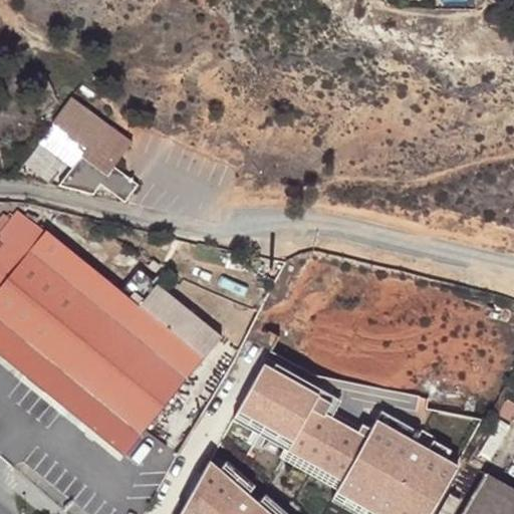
[(94,195),(94,194),(100,186),(125,203),(140,186),(115,168),(133,144),(71,98),(53,123),(87,148),(58,187),(94,195)]
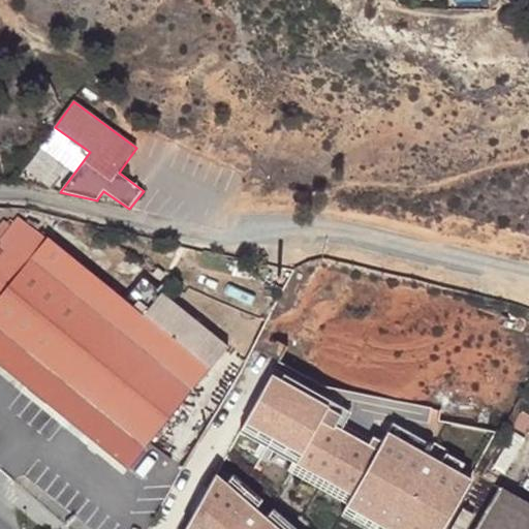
[(145,278),(126,302),(19,215),(11,225),(1,238),(0,238),(0,365),(128,470),(230,347),(145,278)]
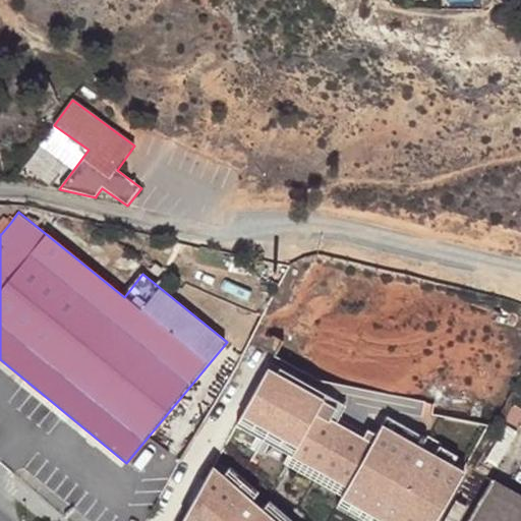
[(0,233),(1,234),(11,222),(5,216),(0,222),(0,233)]
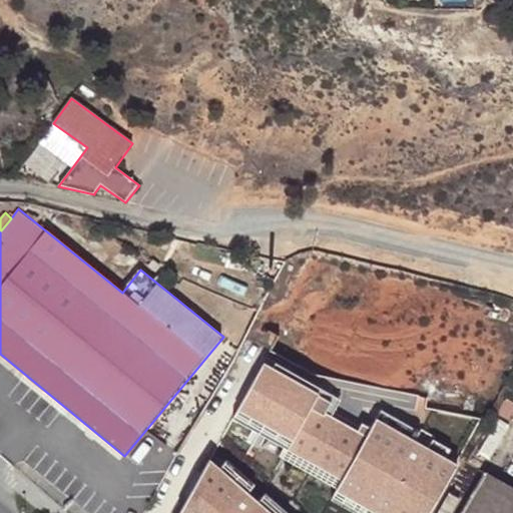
[(340,400),(275,365),(271,371),(263,367),(238,410),(293,440),(287,451),(282,459),(337,489),(331,500),(353,512),(357,512),(363,504),(373,510),(378,512),(428,512),(455,466),(426,450),(433,437),(420,429),(418,432),(380,411),(369,429),(361,424),(359,428),(332,413),(340,400)]
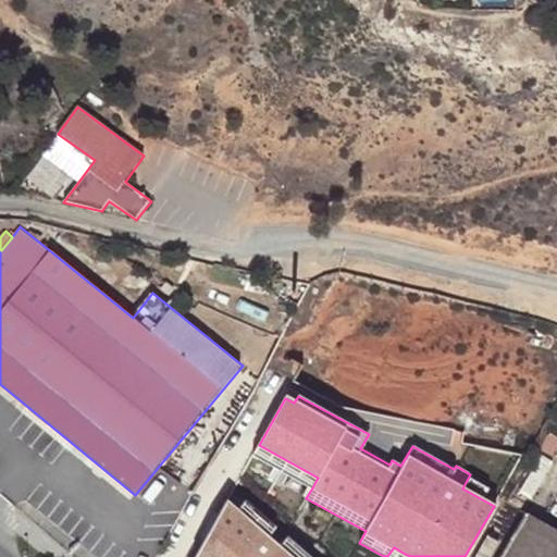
[(318,478),(259,445),(252,456),(311,490),(318,478)]
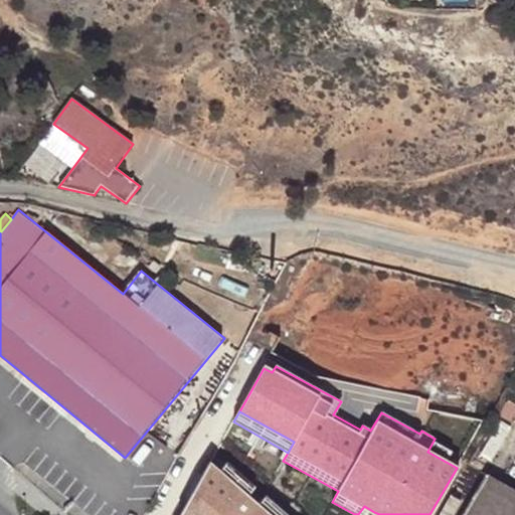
[(269,514),(210,465),(183,514),(269,514)]
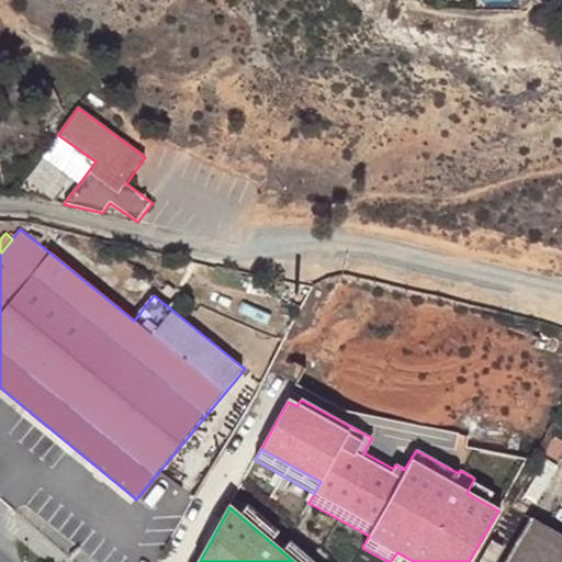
[(561,561),(561,535),(528,517),(502,561),(561,561)]
